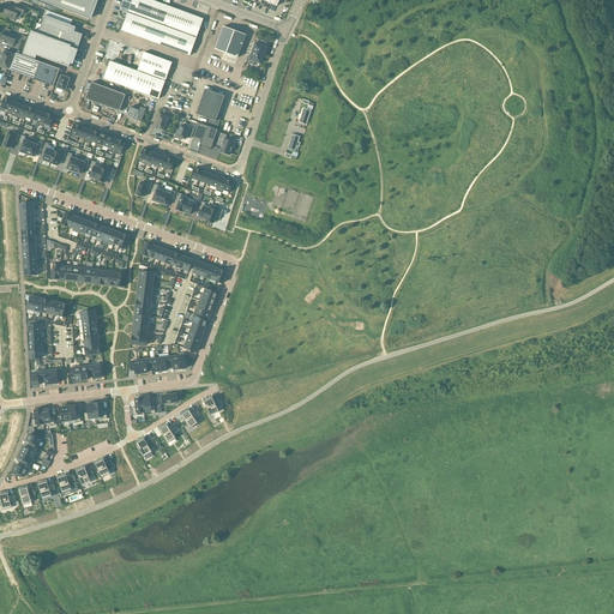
[(35,0),(89,20),(96,0),(35,0)]
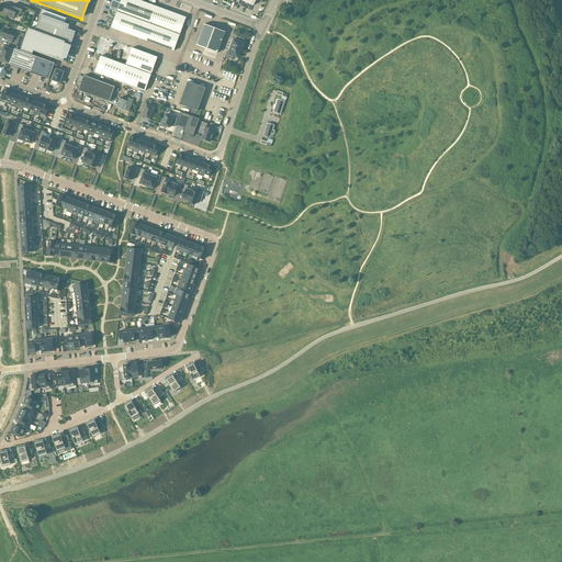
[(112,0),(110,9),(117,11),(111,29),(143,40),(173,52),(187,18),(138,0),(112,0)]
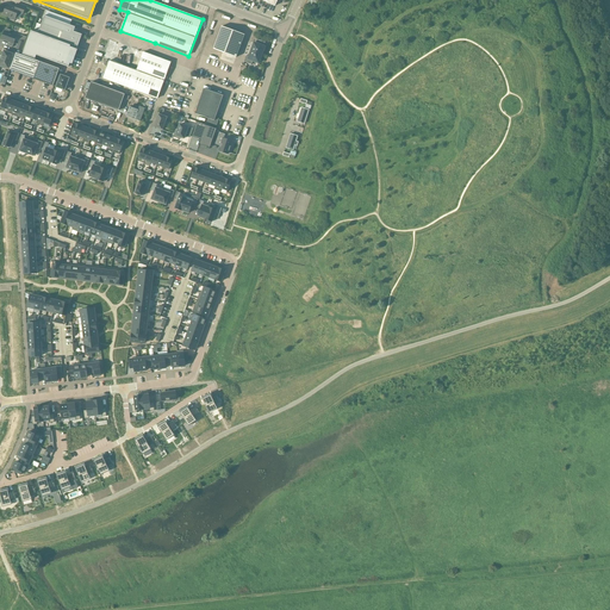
[(26,7),(17,5),(16,8),(7,5),(4,14),(10,17),(8,18),(14,20),(18,13),(23,14),(26,7)]
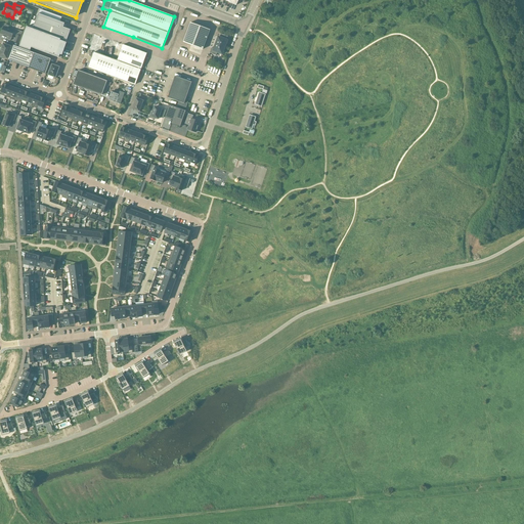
[(66,41),(67,41),(70,33),(70,32),(69,29),(68,29),(59,26),(60,22),(38,13),(33,29),(66,41)]
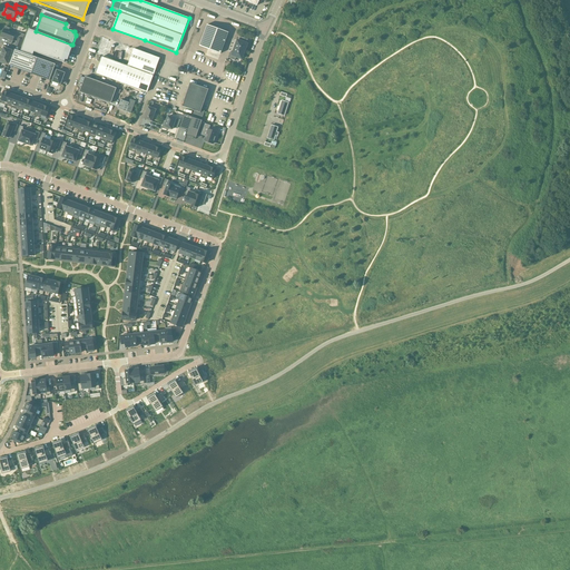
[(229,32),(208,25),(200,47),(222,55),(229,32)]
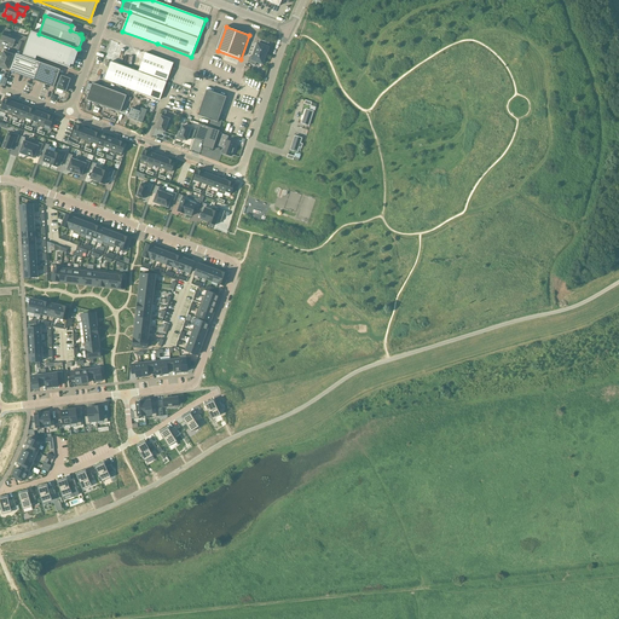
[(5,32),(1,40),(10,44),(9,47),(12,48),(13,45),(17,36),(10,33),(10,30),(6,29),(5,32)]
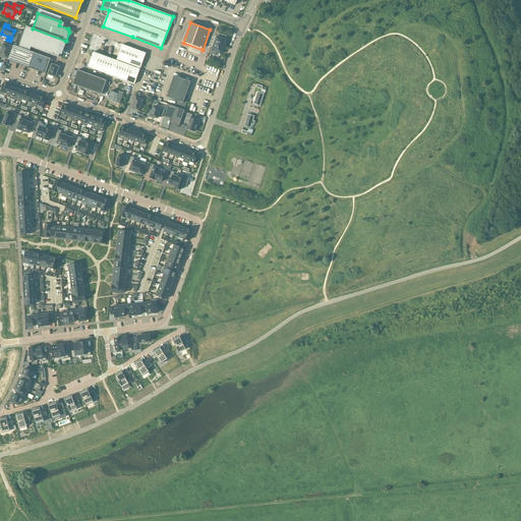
[(64,42),(65,41),(33,29),(26,26),(19,46),(31,50),(32,47),(59,57),(60,54),(62,55),(66,43),(64,42)]
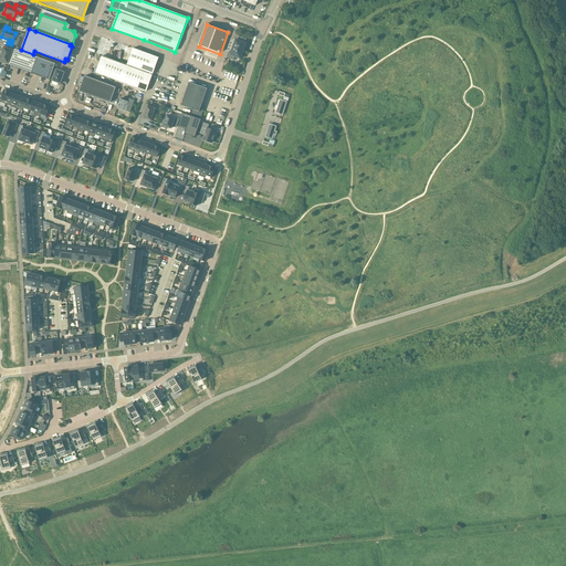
[(102,37),(95,53),(102,56),(95,73),(146,92),(153,74),(159,58),(102,37)]
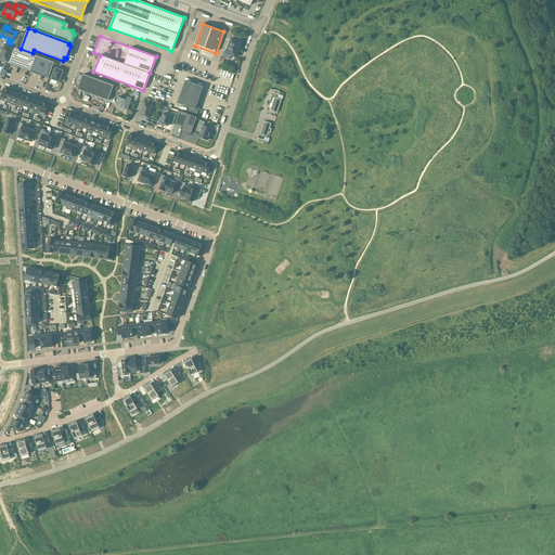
[(242,39),(234,36),(234,37),(233,40),(232,39),(228,52),(224,51),(222,56),(230,60),(231,55),(236,57),(242,43),(240,42),(242,39)]
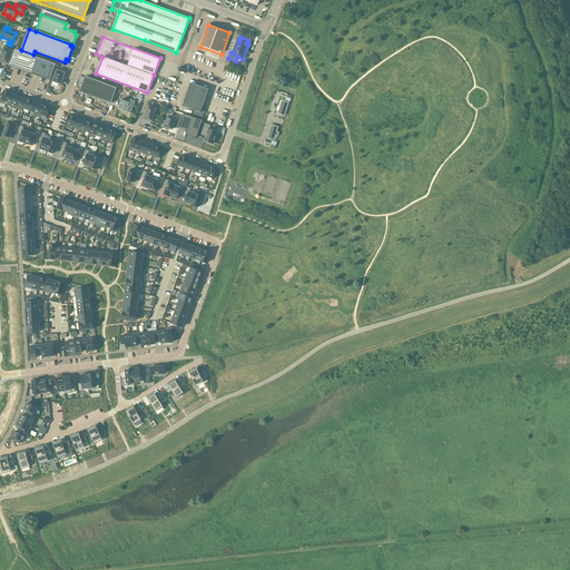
[(3,48),(2,52),(1,51),(0,55),(0,56),(1,56),(0,58),(0,60),(1,61),(1,62),(6,65),(6,62),(8,64),(9,60),(11,61),(13,53),(11,52),(12,51),(3,48)]
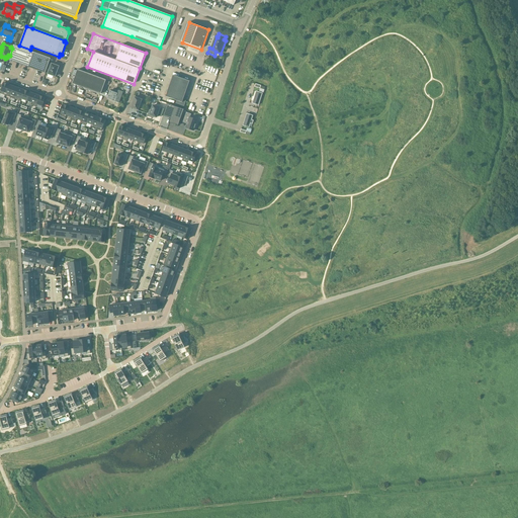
[(28,67),(33,53),(14,46),(12,49),(10,56),(8,60),(28,67)]
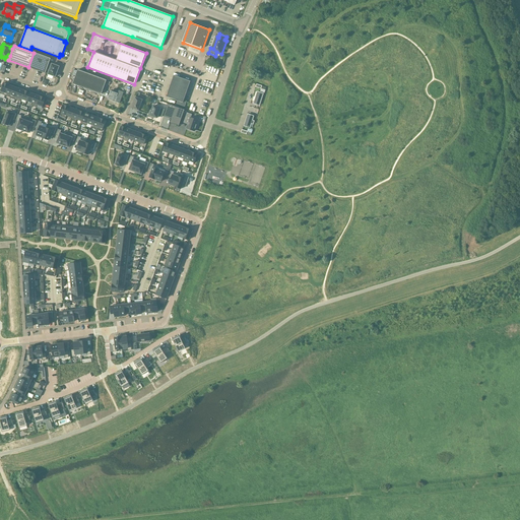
[(51,59),(34,53),(28,67),(46,73),(48,67),(49,64),(51,59)]
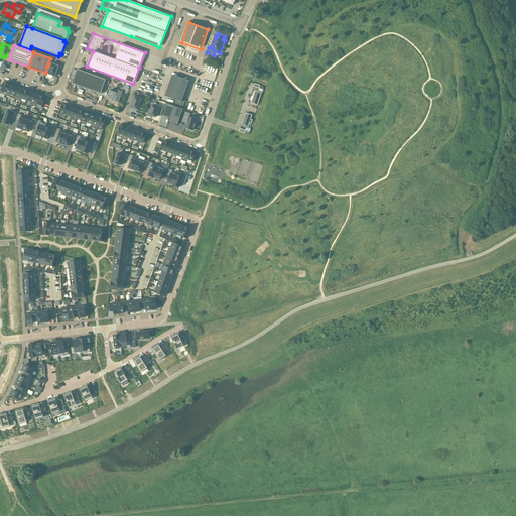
[(156,56),(145,52),(139,68),(150,72),(156,56)]
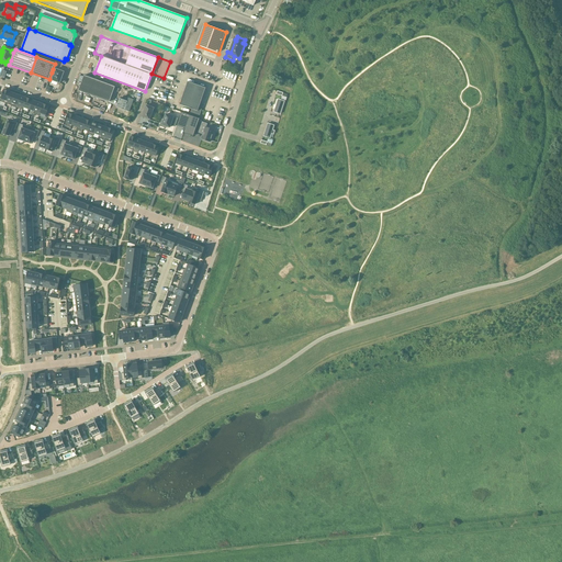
[(56,70),(53,69),(52,72),(55,74),(52,80),(59,83),(64,72),(56,69),(56,70)]
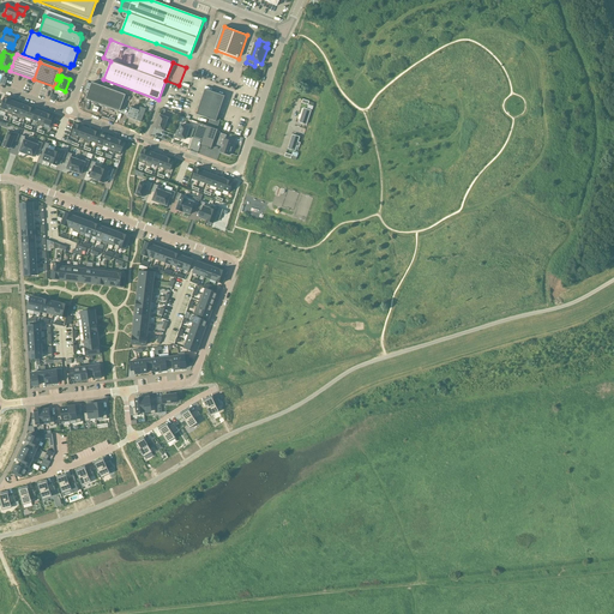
[(126,95),(92,83),(85,100),(120,112),(126,95)]
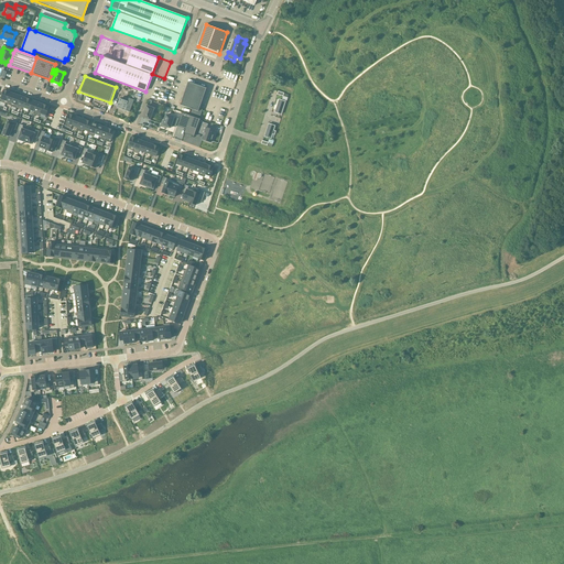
[(206,88),(188,82),(181,106),(193,110),(192,112),(201,116),(204,107),(201,106),(206,88)]
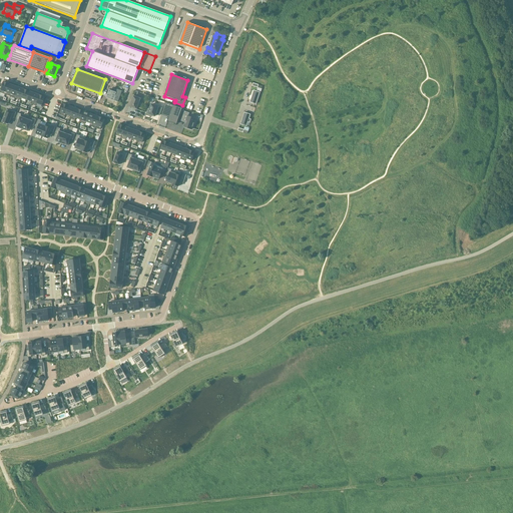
[(9,84),(4,82),(3,83),(2,82),(1,86),(2,87),(0,91),(0,92),(5,95),(9,84)]
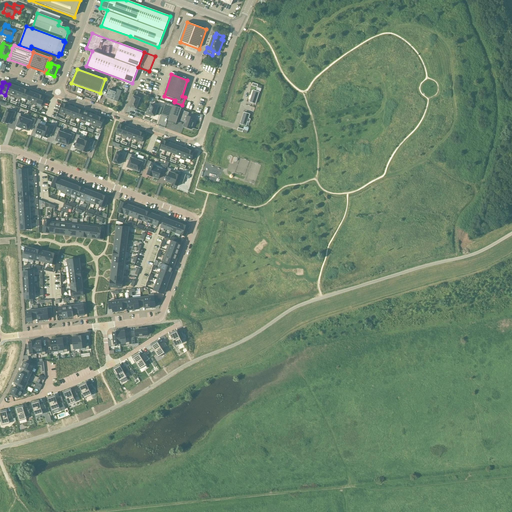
[(10,96),(14,85),(9,84),(5,95),(10,96)]
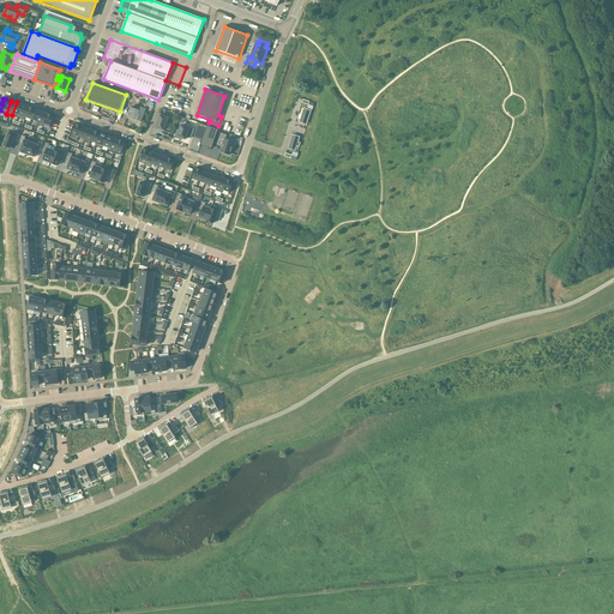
[(18,118),(23,104),(17,102),(12,115),(18,118)]
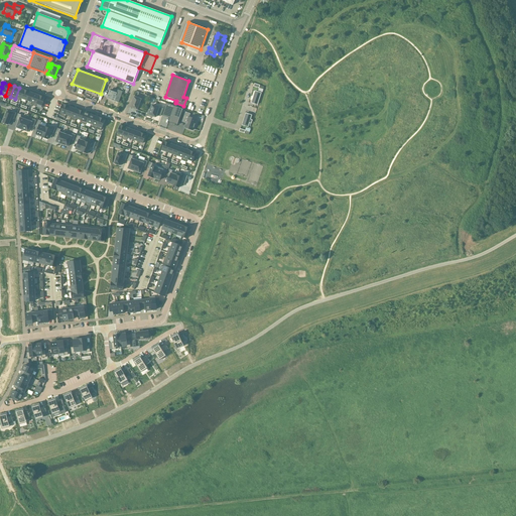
[(21,99),(24,90),(19,88),(15,99),(20,101),(21,99)]
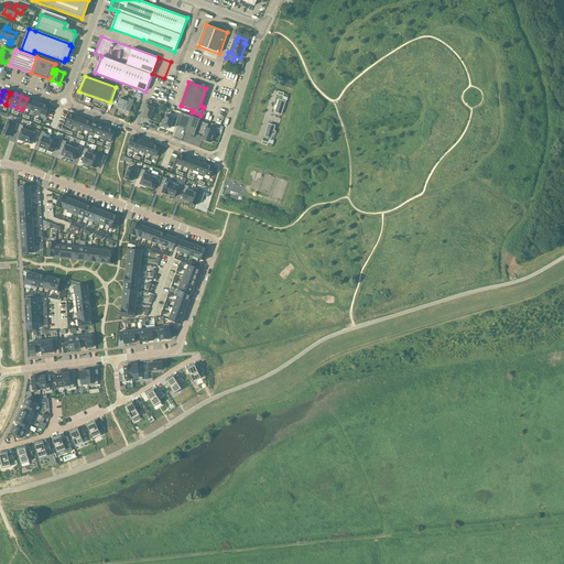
[(29,110),(32,100),(26,98),(23,108),(29,110)]
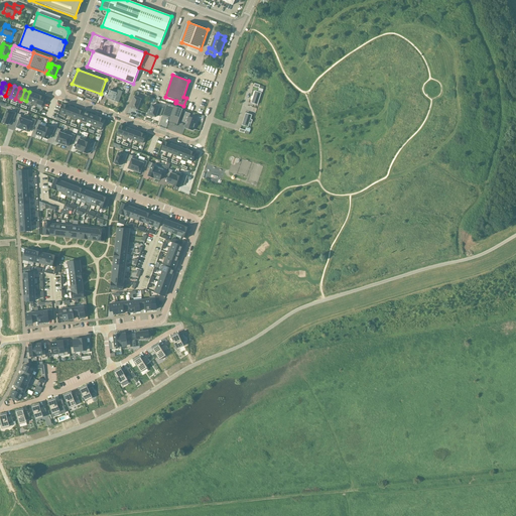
[(110,91),(107,99),(115,102),(118,103),(121,95),(117,93),(110,91)]
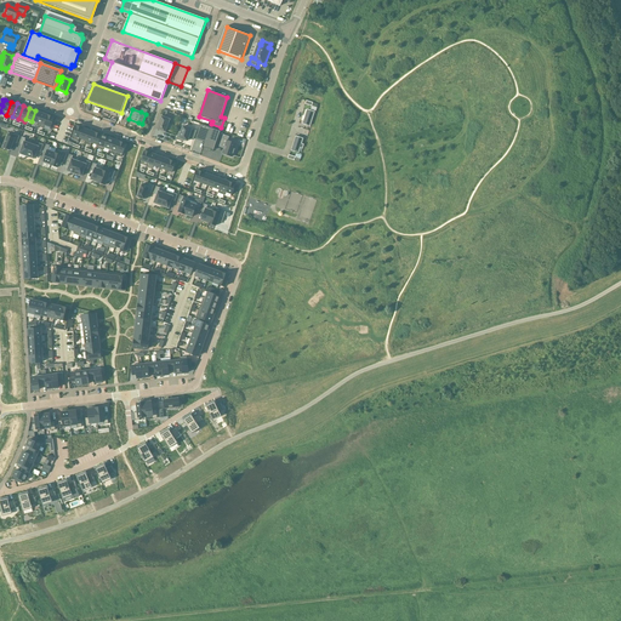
[(311,127),(314,112),(305,109),(301,125),(311,127)]
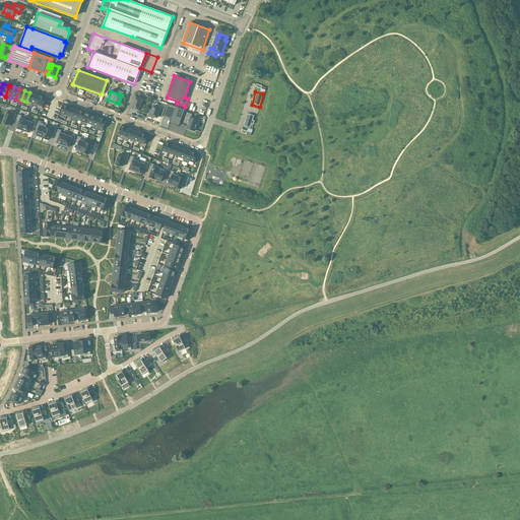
[(31,104),(35,94),(29,92),(26,102),(31,104)]
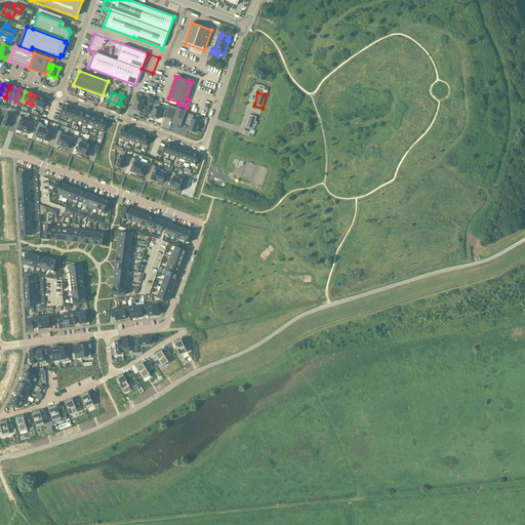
[(37,107),(40,97),(35,95),(32,105),(31,107),(37,109),(38,107),(37,107)]
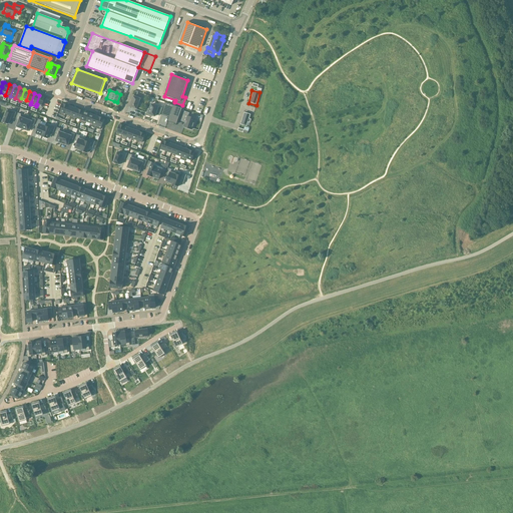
[(42,105),(45,97),(39,95),(36,104),(37,104),(42,105)]
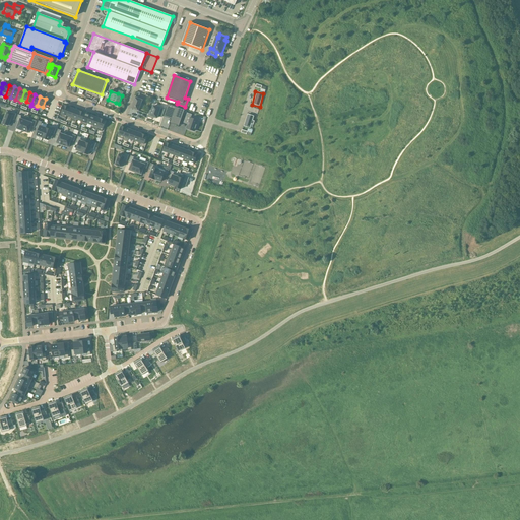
[(142,105),(141,104),(142,101),(135,98),(131,108),(134,109),(135,110),(136,111),(137,110),(138,111),(140,107),(141,108),(141,107),(142,105)]
